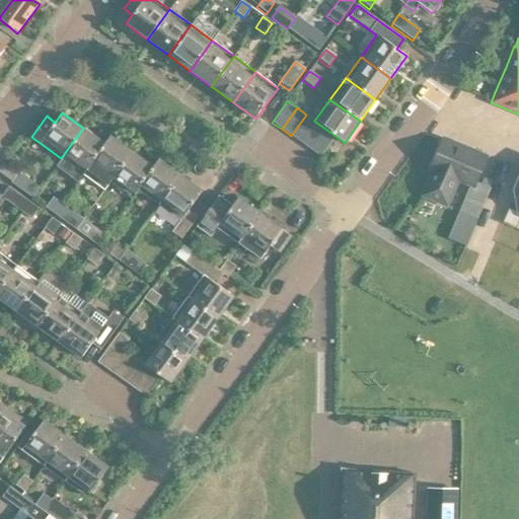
[(315,122),(314,121),(306,115),(291,136),(300,143),(315,122)]
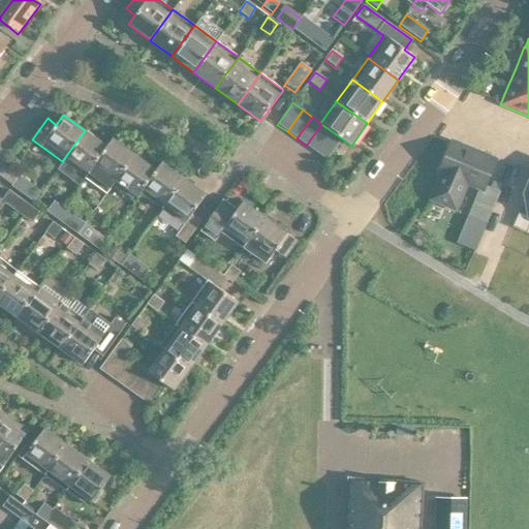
[(306,146),(316,153),(332,131),(321,124),(306,146)]
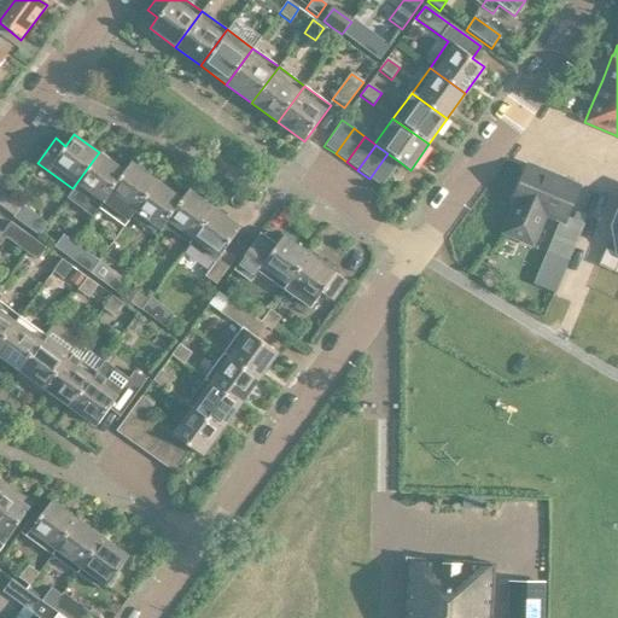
[(124,172),(99,152),(73,188),(74,190),(66,199),(92,217),(99,208),(98,208),(132,163),(130,162),(124,172)]
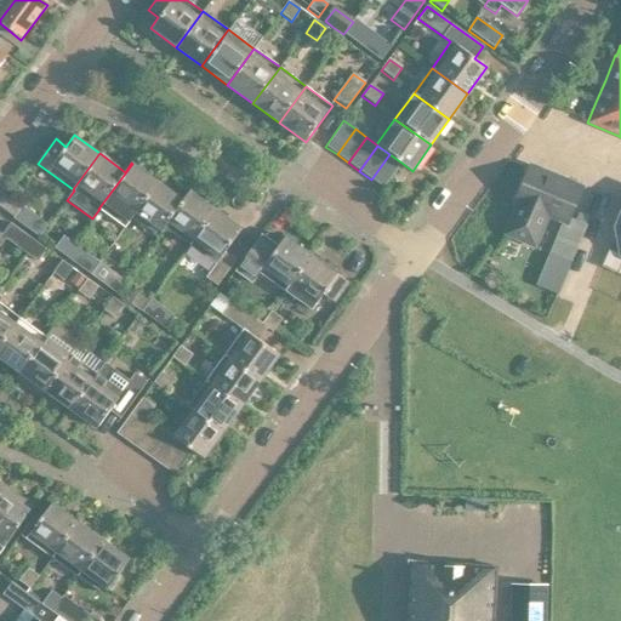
[(402,163),(389,154),(371,180),(383,188),(402,163)]
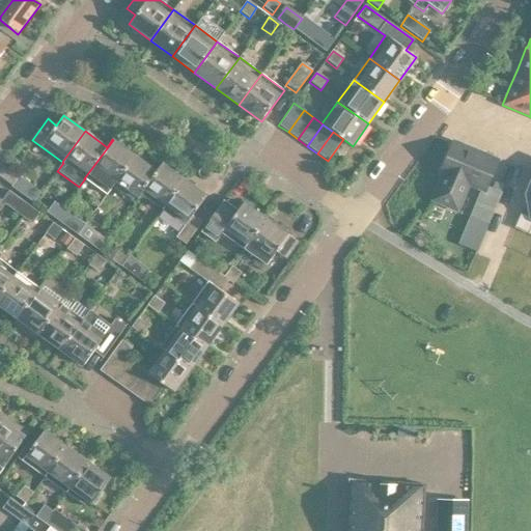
[(113,140),(84,178),(85,178),(107,195),(112,187),(135,156),(113,140)]
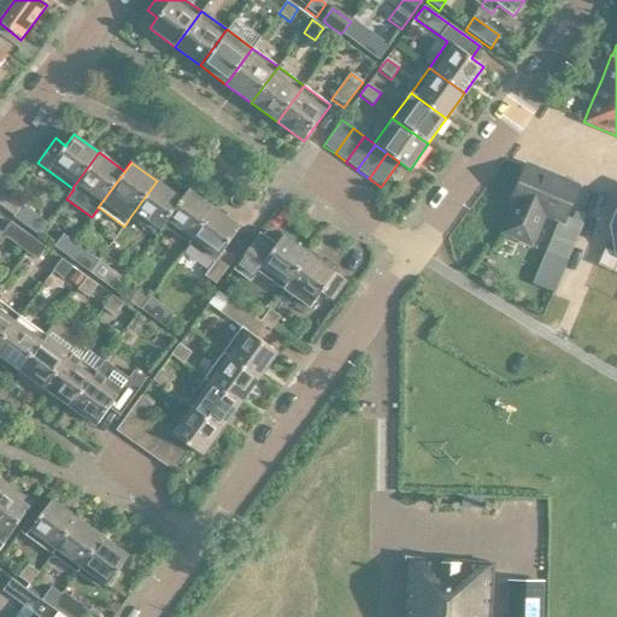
[(565,217),(577,187),(526,166),(512,200),(516,203),(504,233),(530,244),(545,209),(560,216),(565,217)]
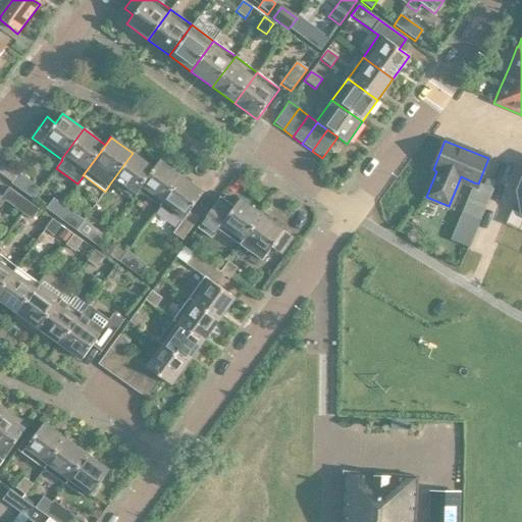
[(110,184),(132,199),(159,161),(158,160),(153,167),(133,153),(110,184)]
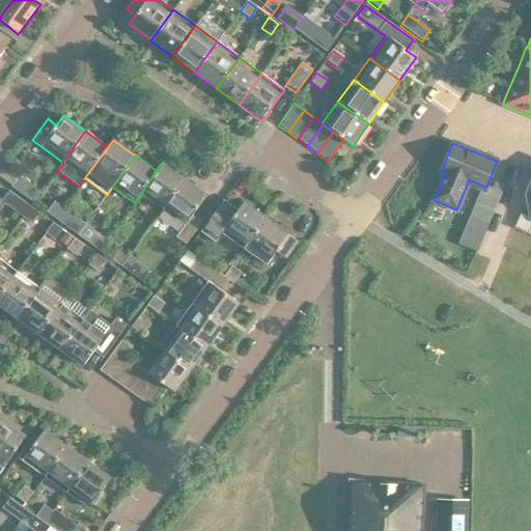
[(184,179),(162,164),(134,202),(135,203),(140,196),(161,211),(184,179)]
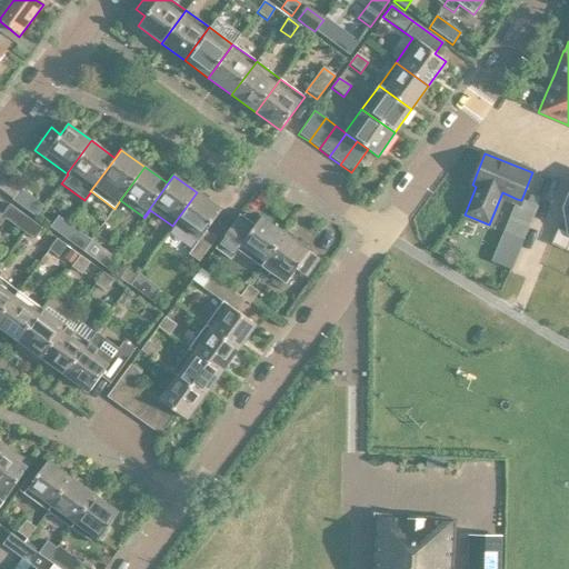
[(11,201),(35,218),(43,207),(20,190),(11,201)]
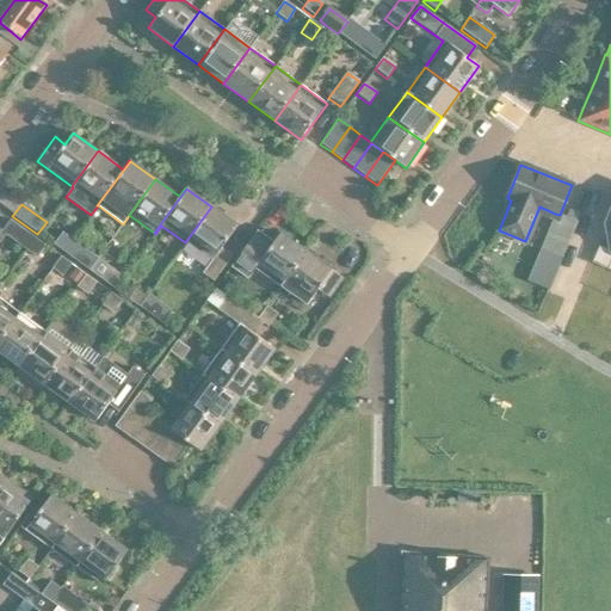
[(236,226),(211,207),(185,242),(210,260),(201,275),(211,283),(229,258),(218,250),(236,226)]
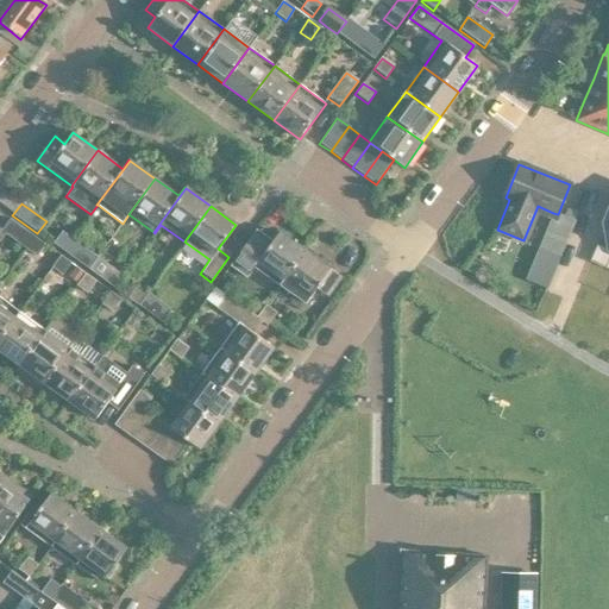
[(553,213),(539,248),(559,256),(573,221),(564,217),(558,214),(553,213)]
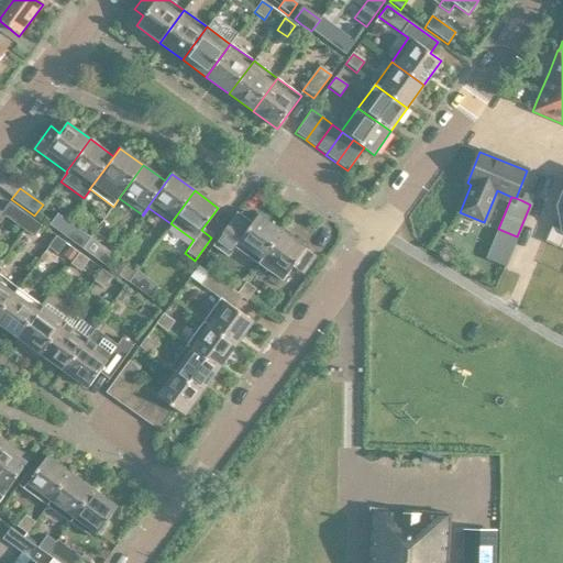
[(0,214),(24,232),(33,220),(9,203),(0,214)]
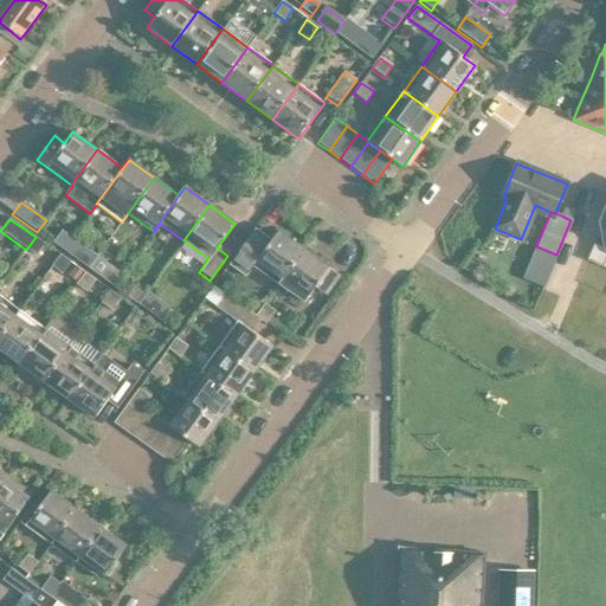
[(255,229),(229,264),(245,277),(253,266),(278,284),(303,251),(277,232),(271,240),(255,229)]
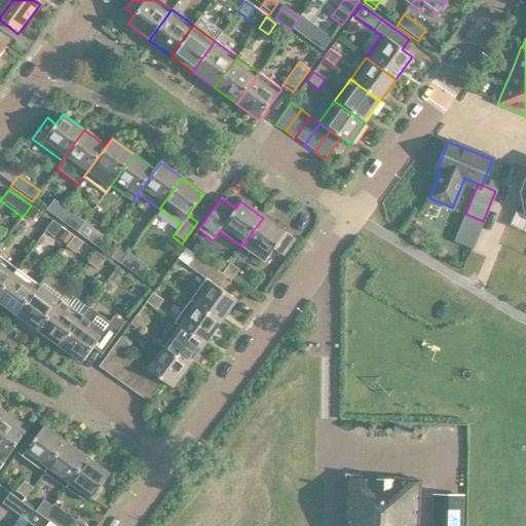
[(46,212),(54,218),(63,208),(53,200),(46,212)]
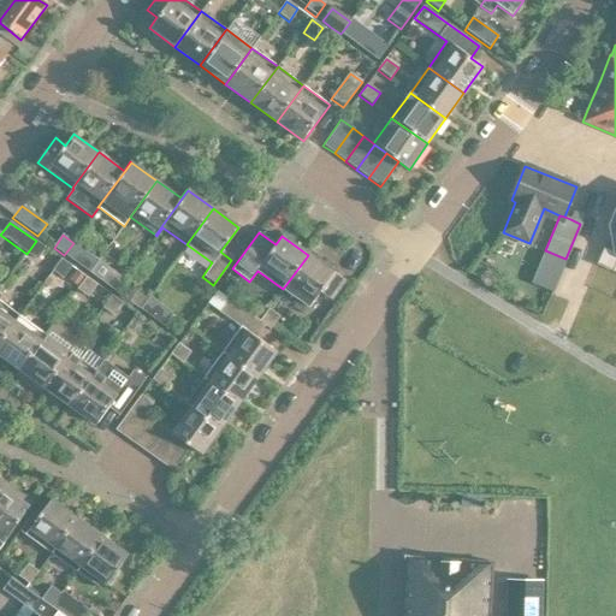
[(46,249),(36,241),(27,254),(37,261),(46,249)]
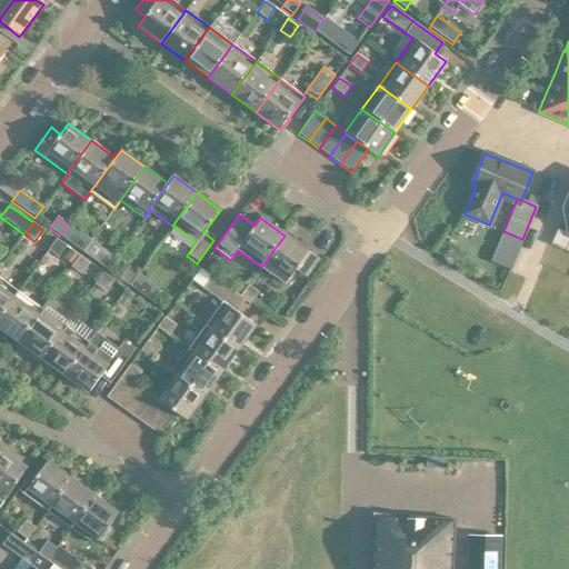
[(91,241),(68,225),(59,236),(82,252),(91,241)]
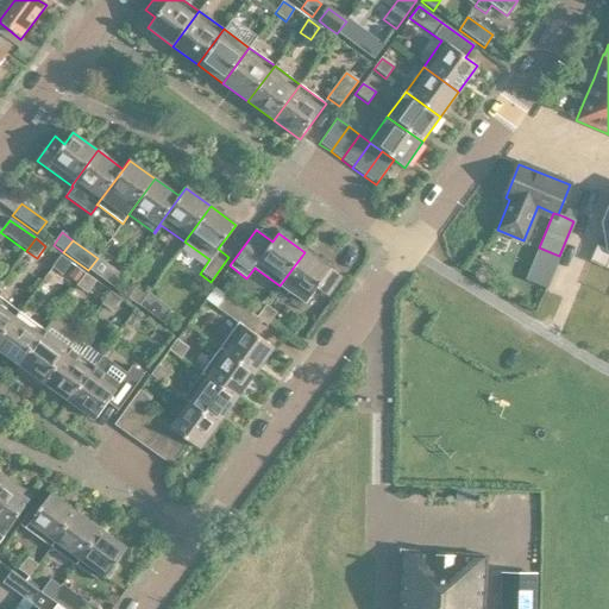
[(305,252),(280,286),(306,305),(316,289),(319,292),(327,297),(341,278),(333,272),(307,253),(305,252)]
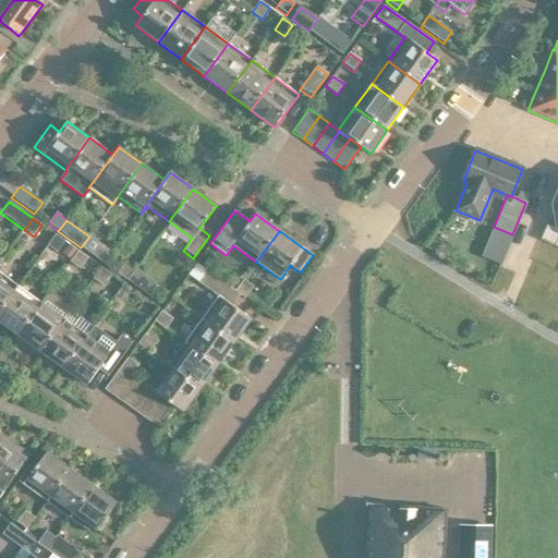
[(57,253),(64,242),(55,234),(47,246),(57,253)]
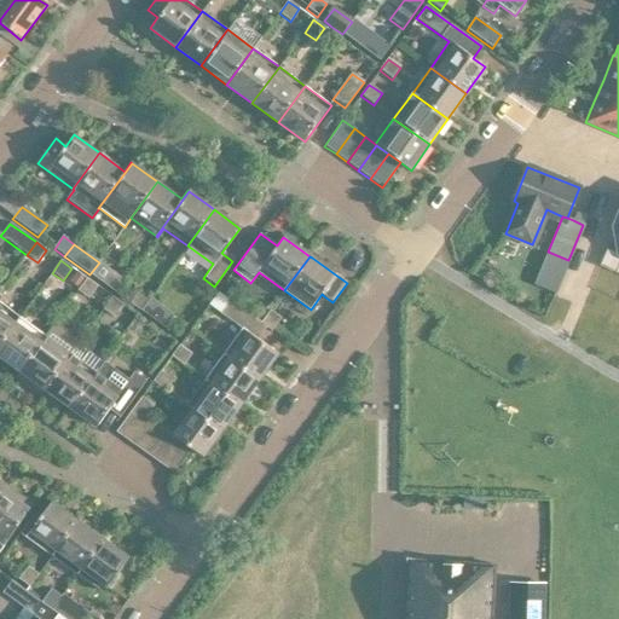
[(125,281),(99,262),(90,275),(115,294),(125,281)]
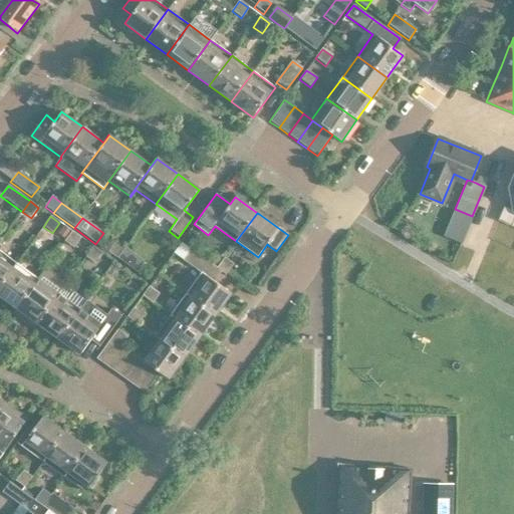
[(65,239),(71,231),(63,226),(57,233),(65,239)]
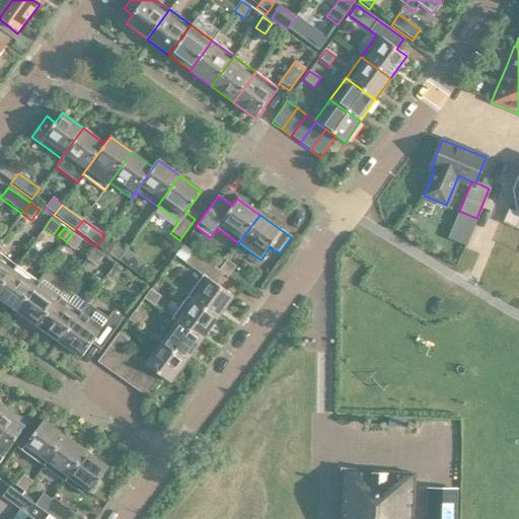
[(72,234),(65,244),(74,250),(81,240),(72,234)]
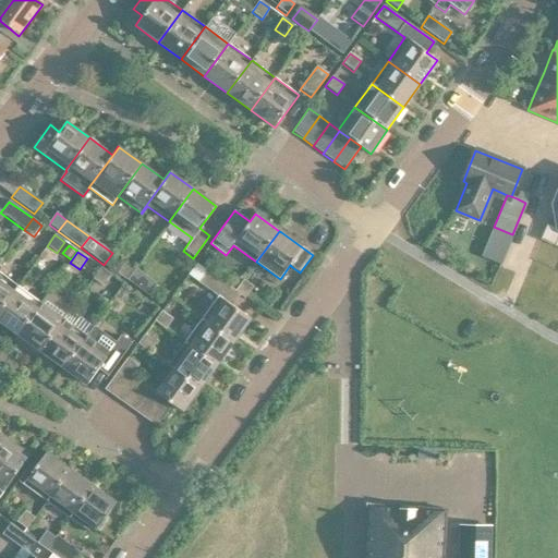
[(126,281),(135,269),(125,263),(117,274),(126,281)]
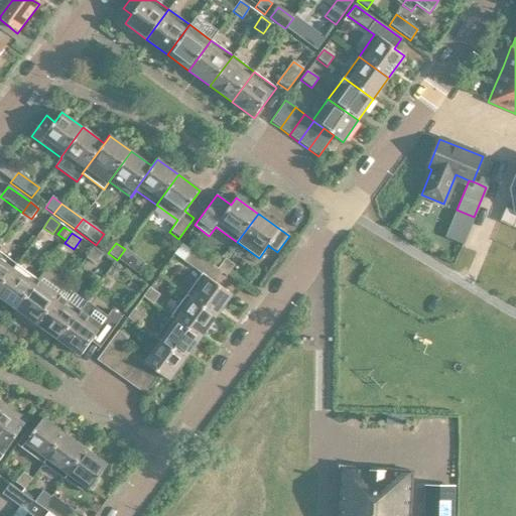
[(95,265),(102,254),(94,248),(86,258),(95,265)]
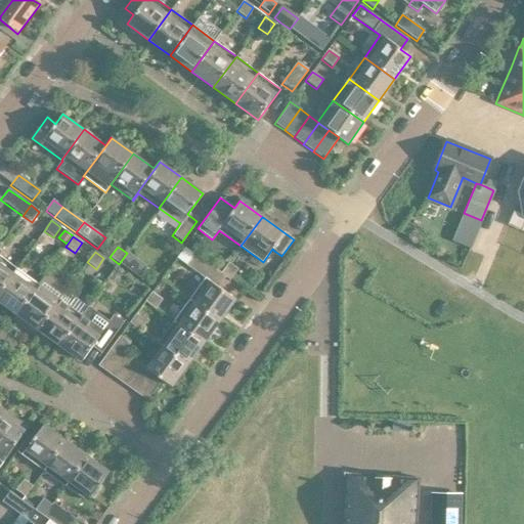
[(220,289),(227,278),(222,274),(195,254),(185,268),(205,281),(190,302),(220,323),(236,301),(220,289)]
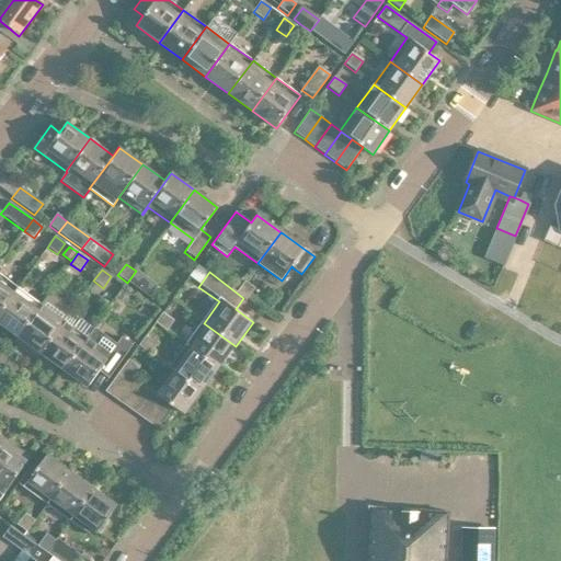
[(0,313),(16,292),(19,288),(0,274),(0,313)]
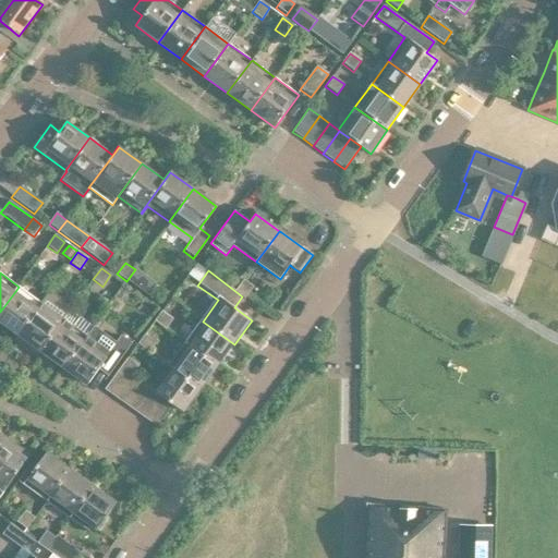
[(245,280),(237,292),(242,296),(246,300),(255,287),(245,280)]
